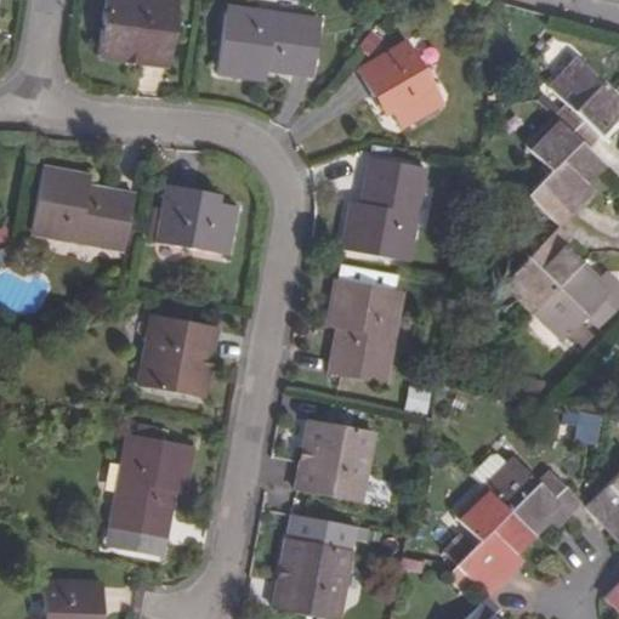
[(106,0),(100,56),(128,60),(128,51),(142,54),(141,62),(171,66),(179,3),(160,0),(106,0)]
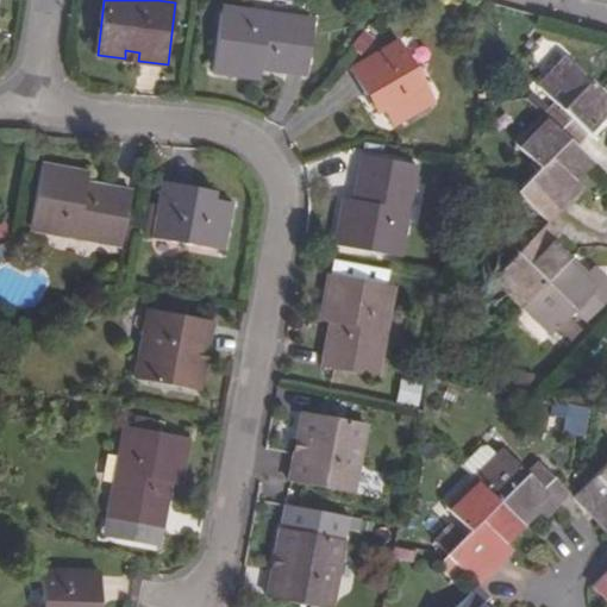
[(224,8),(224,16),(250,19),(251,12),(224,8)]
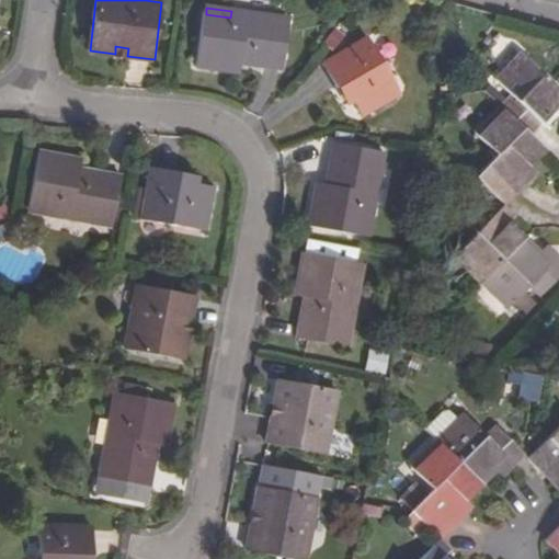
[(204,14),(196,66),(232,70),(236,56),(241,56),(240,61),(242,61),(266,65),(266,68),(282,70),(289,20),(231,11),(230,18),(206,14),(204,14)]
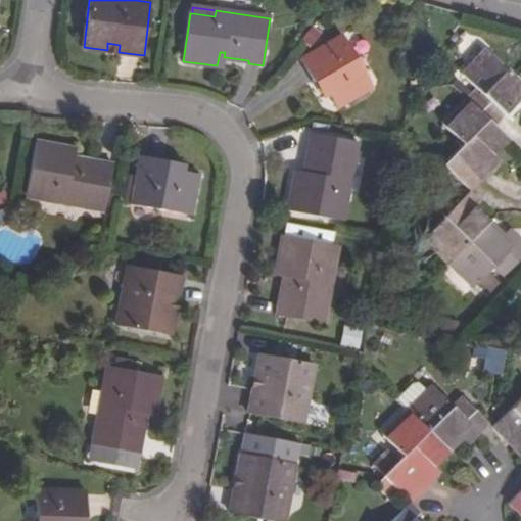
[(330,95),(338,109),(374,88),(342,36),(301,59),(315,83),(321,80),(330,95)]
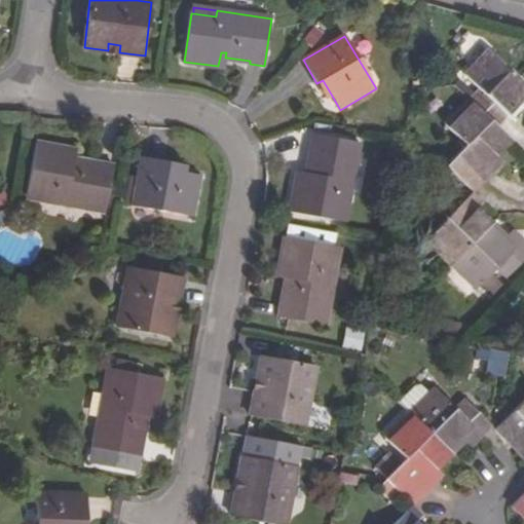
[(108,43),(108,50),(119,52),(120,45),(108,43)]
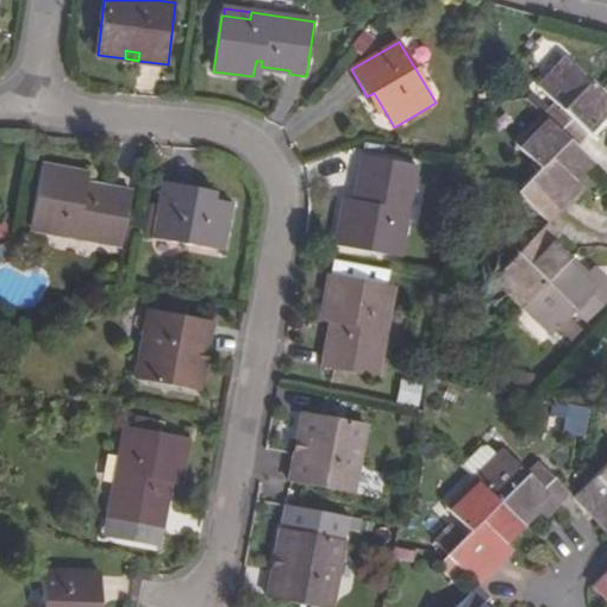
[(548,114),(579,145),(599,124),(606,116),(606,93),(569,56),(543,86),(559,101),(548,114)]
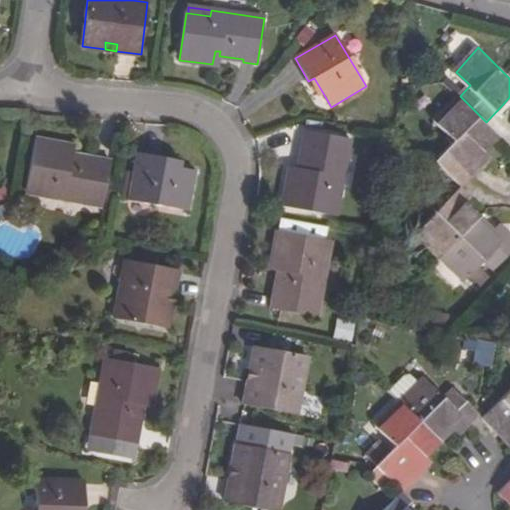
[(215,51),(212,64),(219,65),(221,56),(219,56),(220,51),(215,51)]
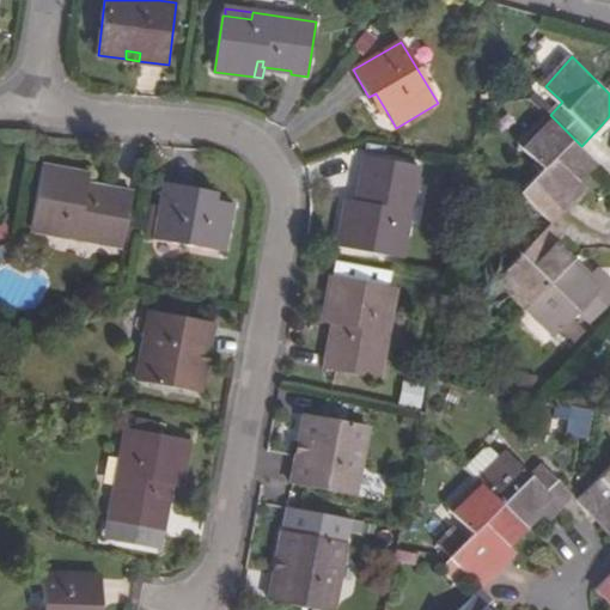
[(368,97),(379,115),(386,111),(376,93),(368,97)]
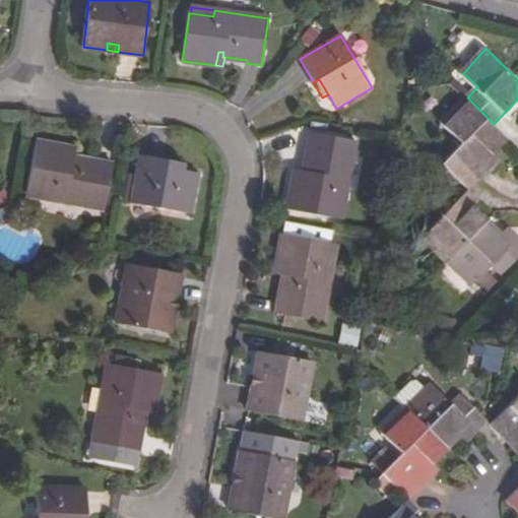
[(452,152),(479,179),(499,158),(493,151),(499,146),(507,138),(494,124),(467,98),(444,122),(464,140),(452,152)]
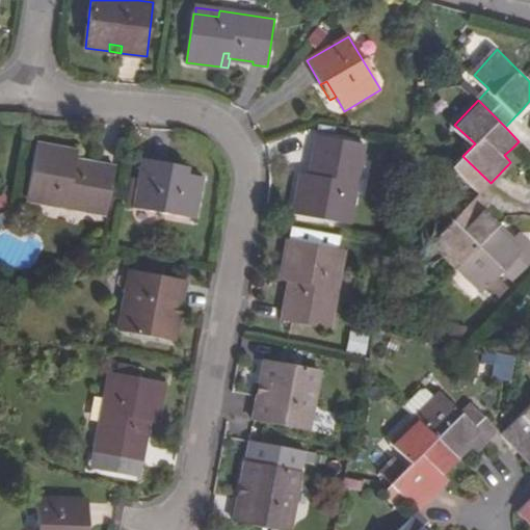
[(302,179),(297,211),(344,221),(344,219),(348,197),(354,199),(365,143),(318,134),(316,151),(319,151),(314,174),(313,177),(318,177),(317,182),(302,179)]
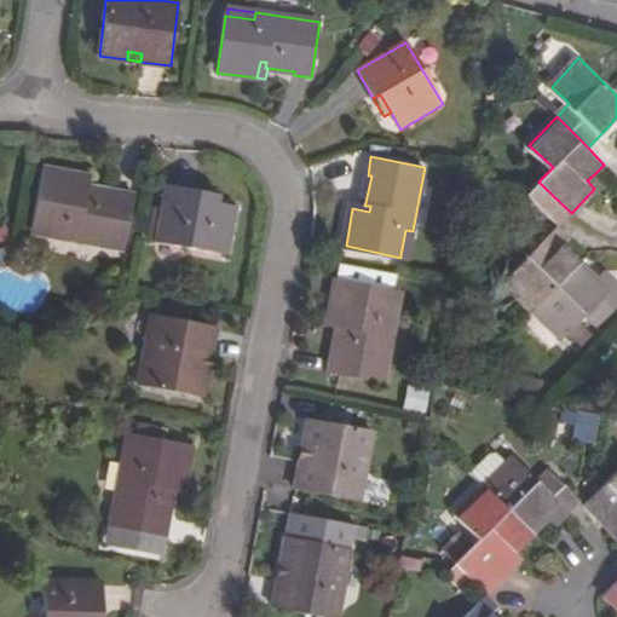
[(45,168),(35,224),(38,225),(63,229),(61,237),(126,249),(136,194),(117,190),(116,194),(92,189),(87,188),(87,194),(80,192),(85,176),(45,168)]
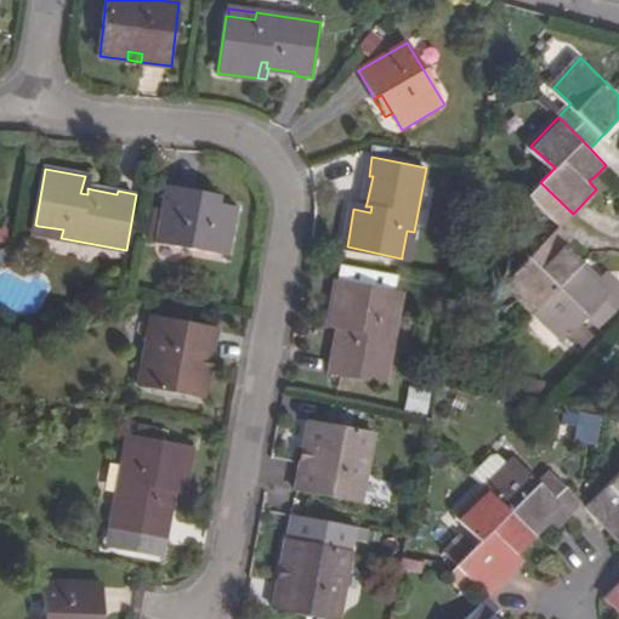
[(85,176),(80,193),(87,194),(87,188),(92,189),(95,179),(85,176)]
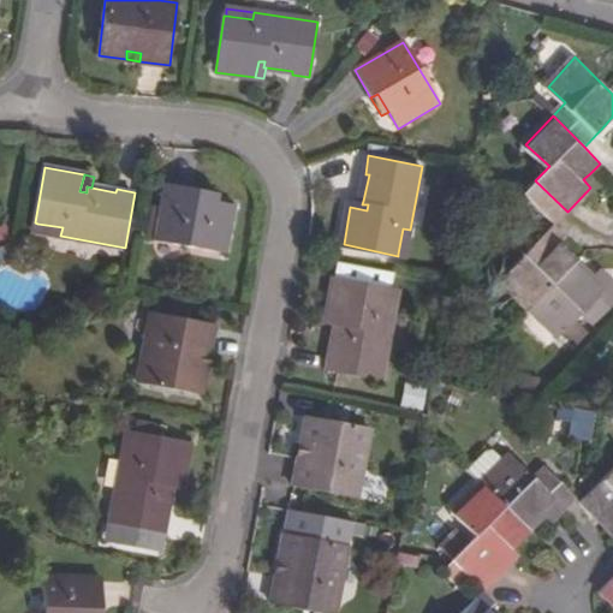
[(167,183),(156,238),(226,251),(236,203),(216,200),(197,196),(198,190),(167,183)]
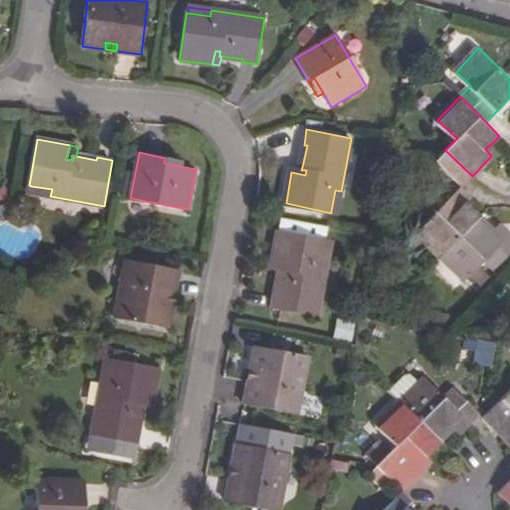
[(165,158),(164,163),(180,166),(181,160),(165,158)]
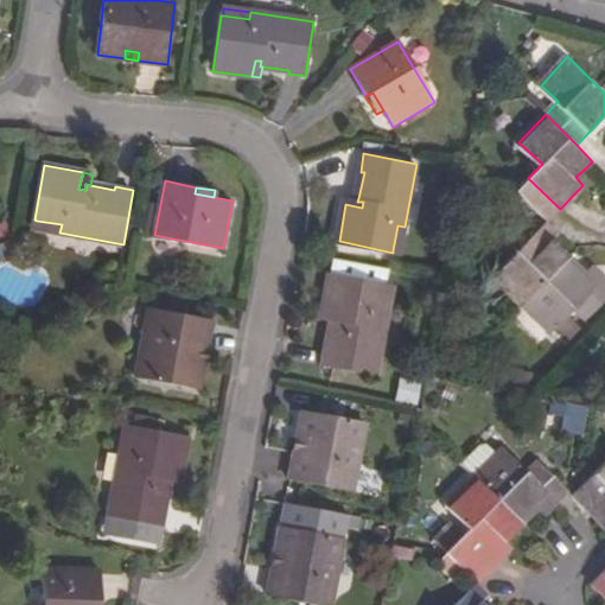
[(348,196),(345,204),(362,208),(363,202),(357,202),(358,198),(348,196)]
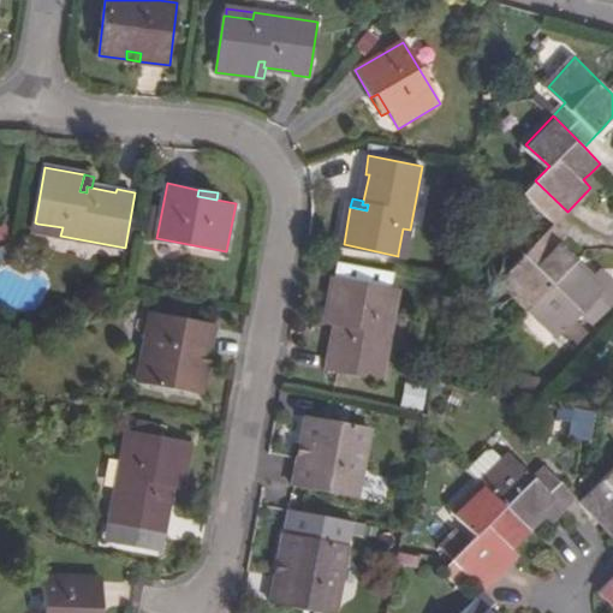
[(37,224),(35,231),(60,236),(63,227),(37,224)]
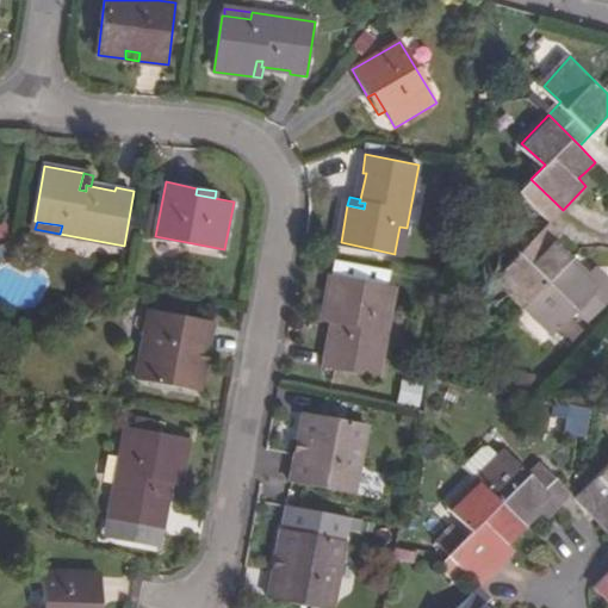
[(497,277),(526,304),(572,258),(562,248),(554,242),(563,234),(551,223),(497,277)]
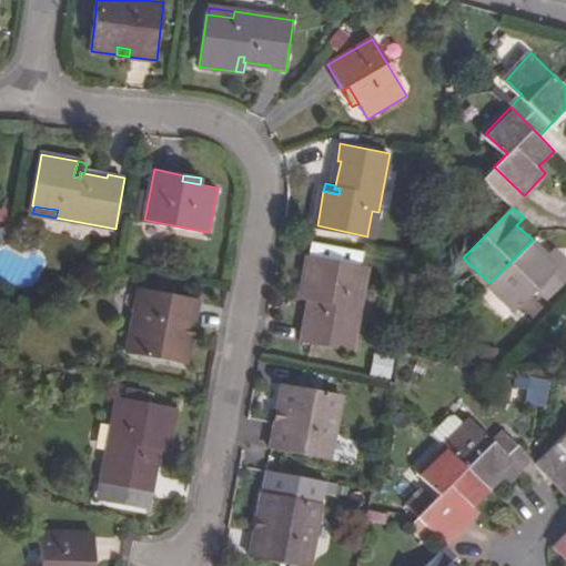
[(372,211),(367,234),(375,236),(378,212),(372,211)]
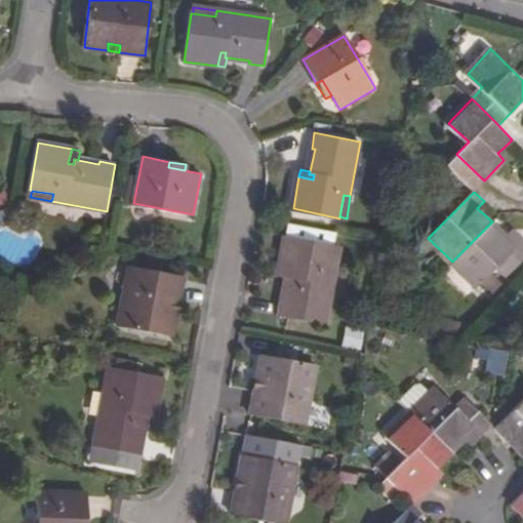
[(452,262),(477,286),(496,267),(507,277),(522,259),(522,240),(513,229),(507,236),(499,229),(492,222),(452,262)]
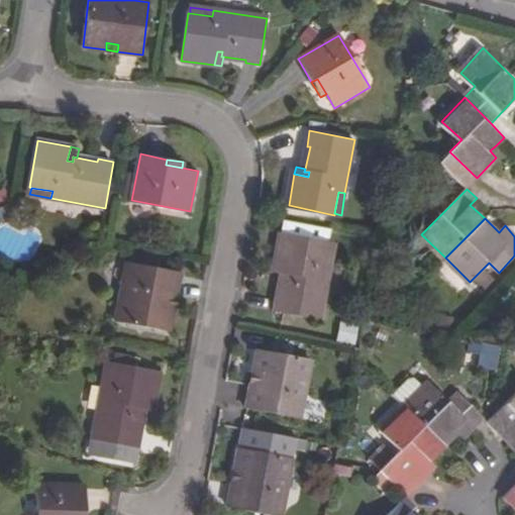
[(279,296),(277,312),(320,320),(331,266),(325,265),(329,244),(330,242),(284,234),(278,266),(292,269),(291,274),(286,273),(286,276),(282,297),(279,296)]
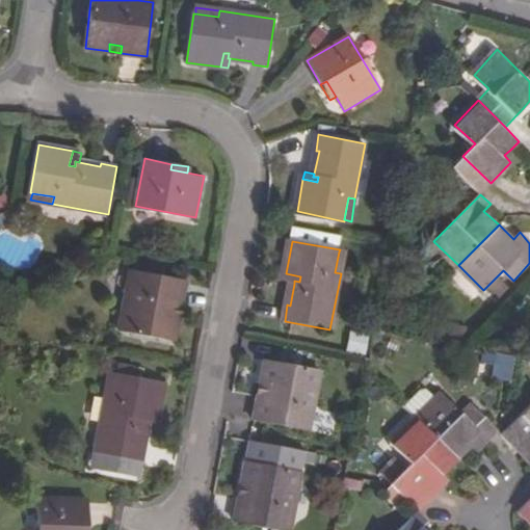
[(339,252),(335,272),(341,273),(345,253),(339,252)]
